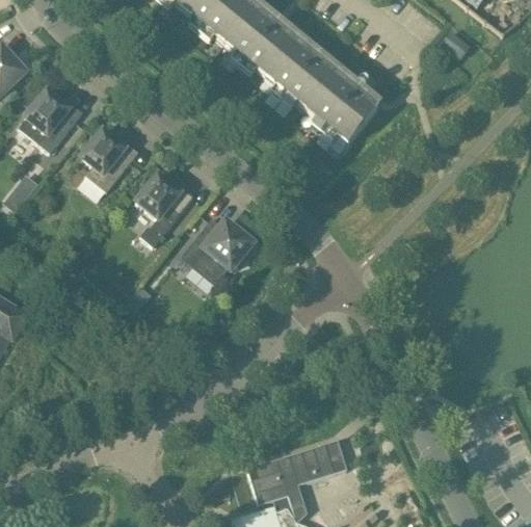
[(168,0),(347,146),(377,108),(244,0),(168,0)]
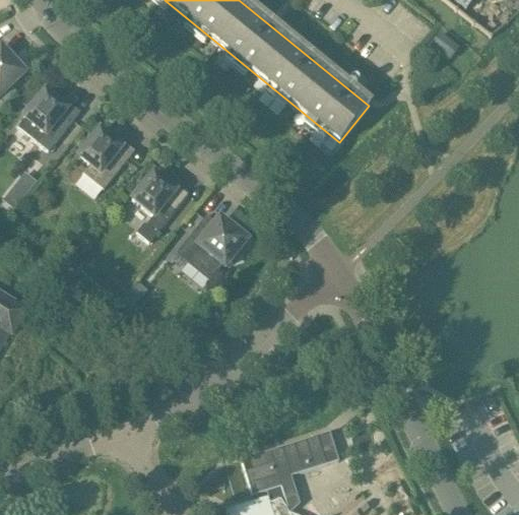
[(432,43),(450,57),(458,47),(440,31),(432,43)]
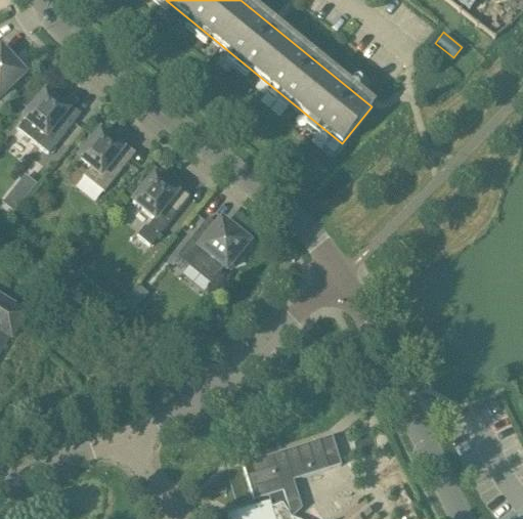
[(0,92),(23,72),(0,47),(0,46),(0,92)]
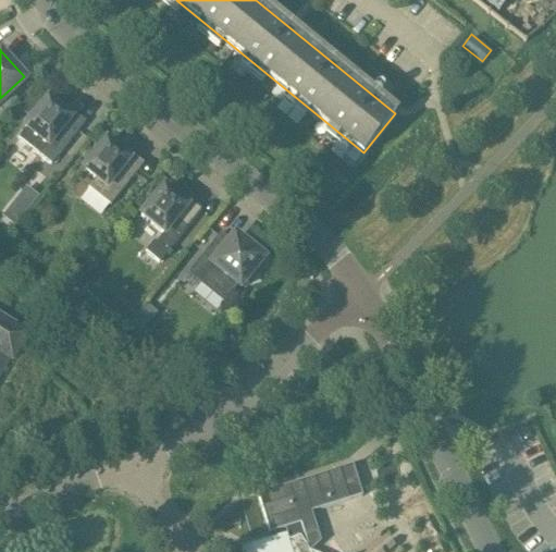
[(48,95),(26,123),(26,124),(19,134),(51,160),(86,118),(74,109),(71,113),(48,95)]
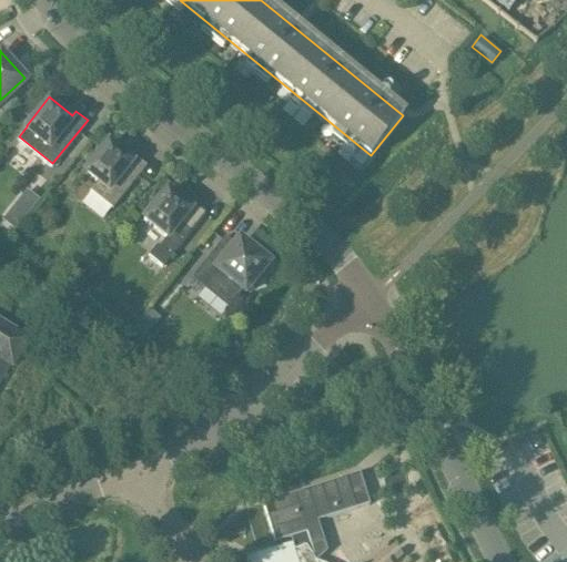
[(85,167),(98,177),(90,186),(113,205),(148,162),(135,153),(131,157),(109,140),(85,167)]
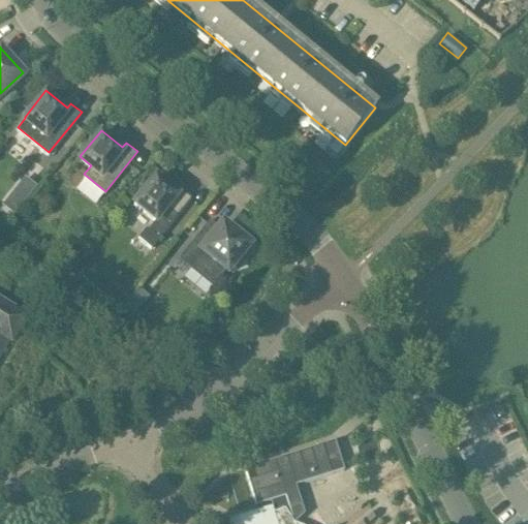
[(26,173),(18,183),(30,193),(38,183),(26,173)]
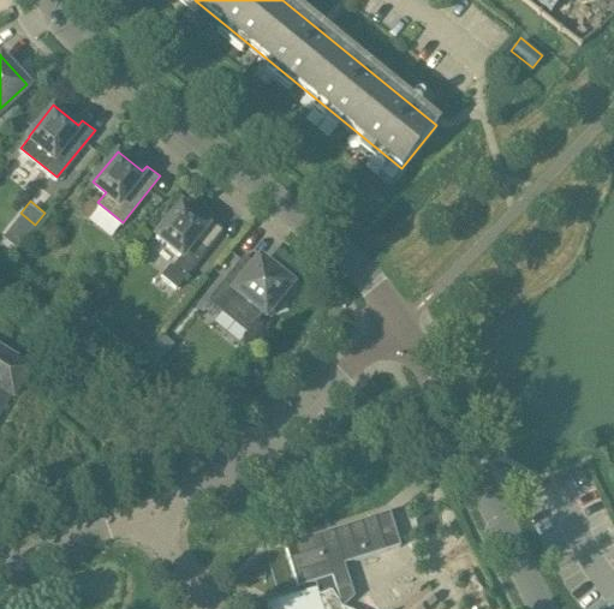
[(156,233),(182,252),(173,263),(171,261),(161,273),(177,285),(222,227),(210,216),(206,222),(182,202),(156,233)]
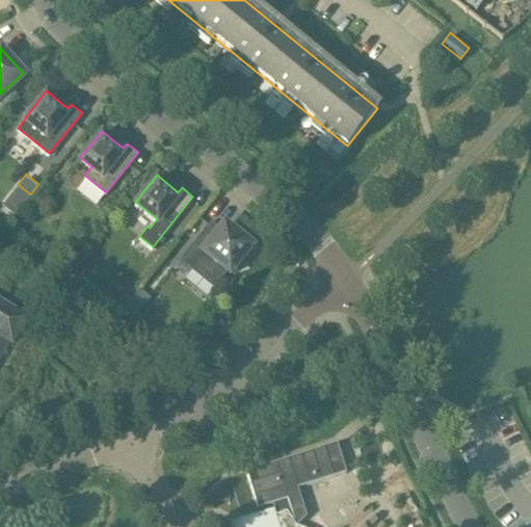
[(212,217),(180,257),(192,267),(196,261),(219,280),(229,268),(233,264),(238,268),(250,252),(247,248),(251,243),(224,222),(221,226),(212,217)]
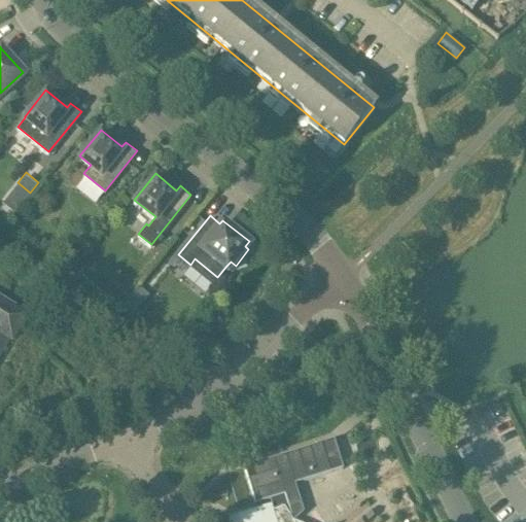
[(142,301),(133,292),(125,303),(134,311),(142,301)]
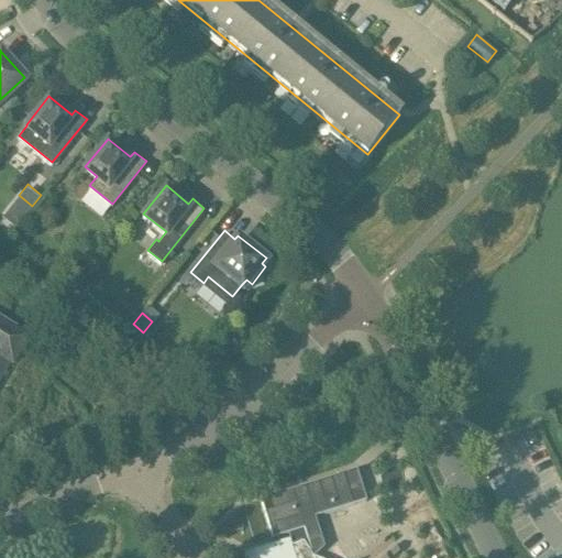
[(0,375),(10,359),(12,360),(25,337),(0,320),(0,375)]
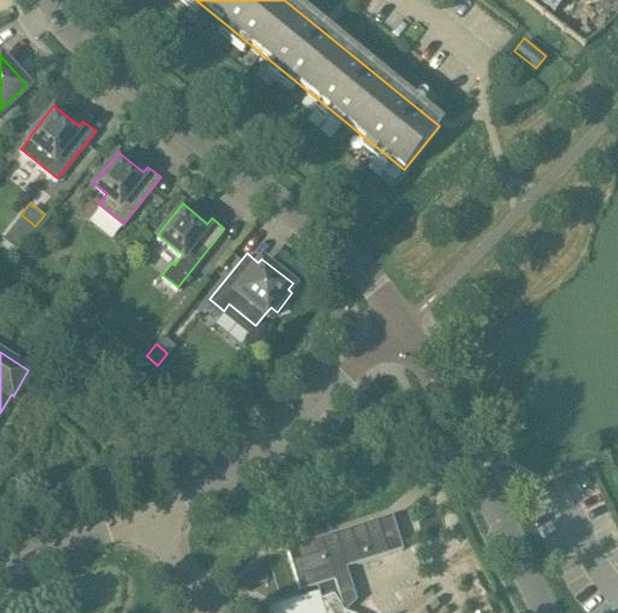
[(347,612),(334,591),(322,595),(321,591),(278,605),(281,612),(347,612)]
